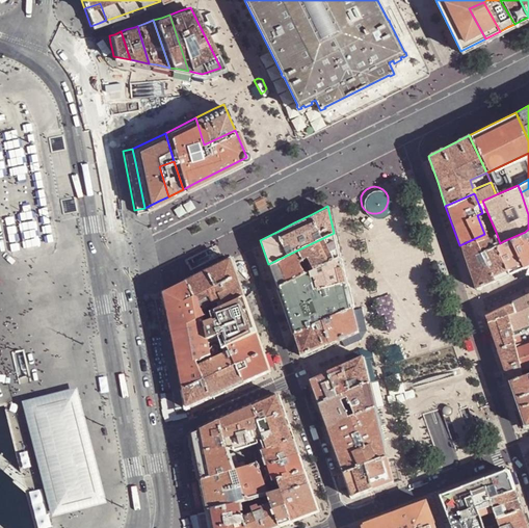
[(496,232),(485,208),(481,210),(482,213),(491,234),(496,232)]
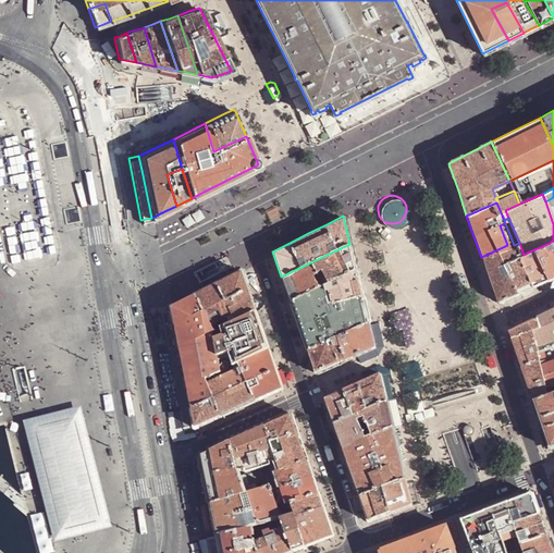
[(514,245),(505,223),(500,225),(507,245),(509,248),(514,246),(514,245)]
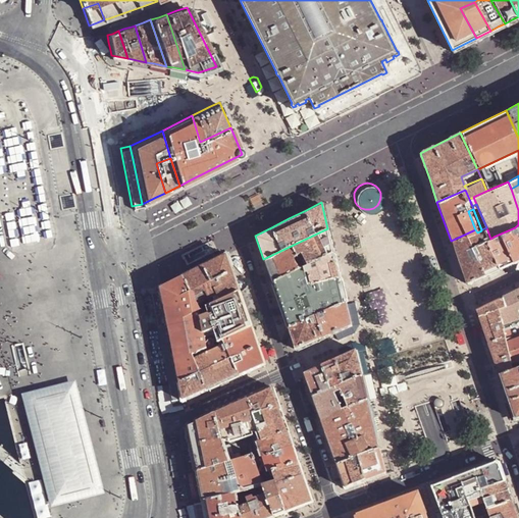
[(490,239),(486,227),(481,229),(481,230),(485,241),(490,239)]
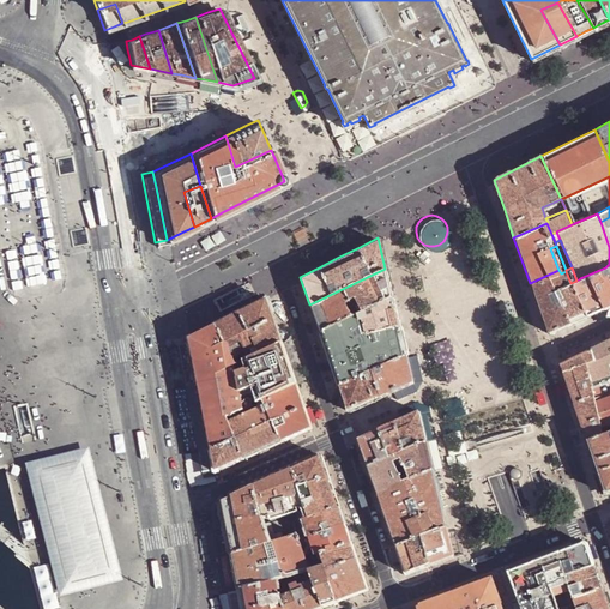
[(609,277),(605,267),(589,275),(590,279),(602,306),(609,302),(609,277)]
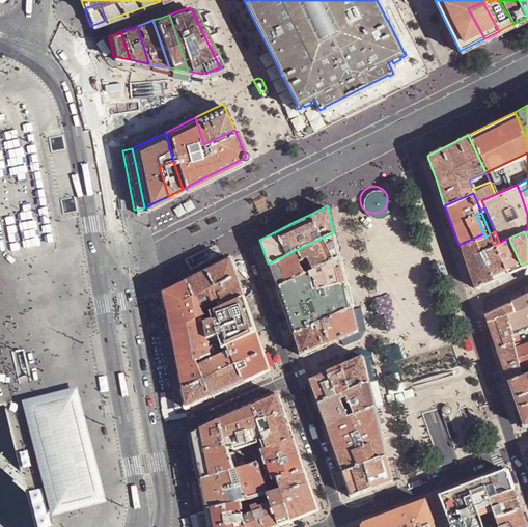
[(337,249),(333,232),(268,264),(272,276),(276,286),(303,273),(298,259),(306,255),(311,269),(338,255),(336,249),(337,249)]
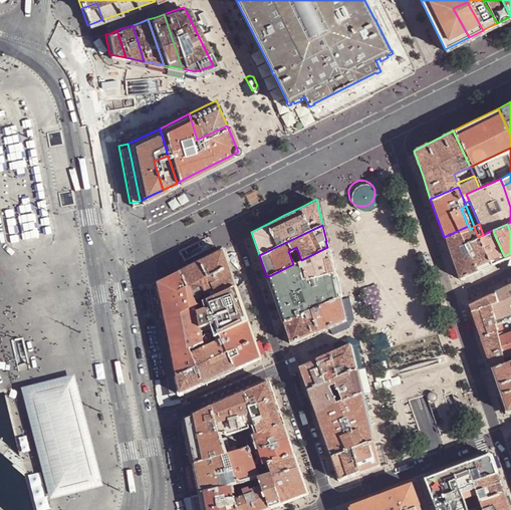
[(458,277),(475,269),(464,243),(478,237),(474,227),(470,229),(468,226),(444,237),(451,259),(458,277)]
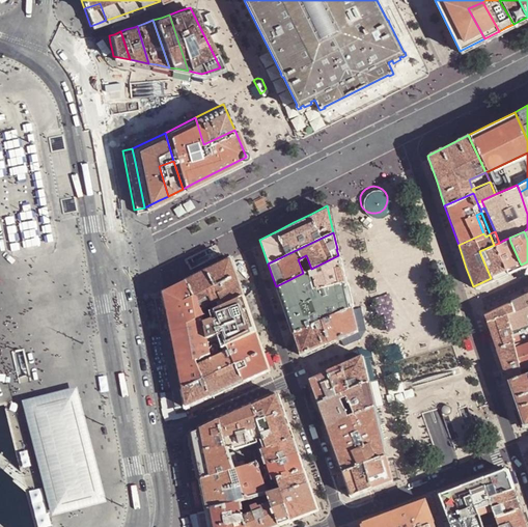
[(521,265),(510,242),(504,245),(502,241),(499,243),(494,245),(505,272),(516,268),(521,265)]
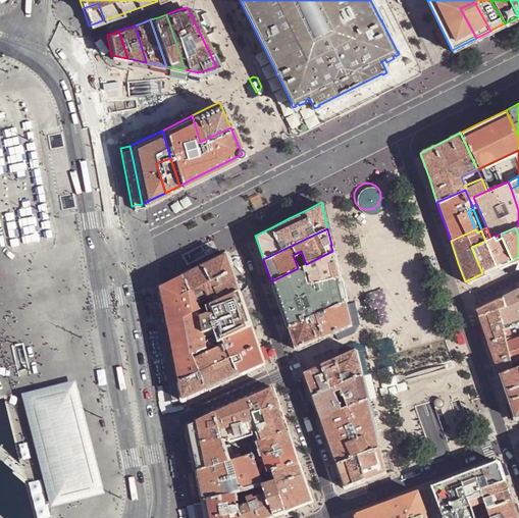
[(497,267),(485,241),(471,247),(482,273),(492,269),(497,267)]
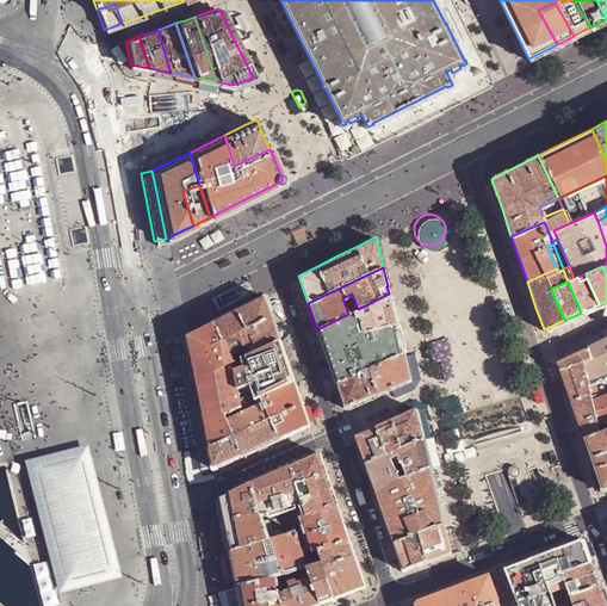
[(271,319),(262,294),(249,301),(235,308),(252,342),(255,348),(278,339),(271,319)]
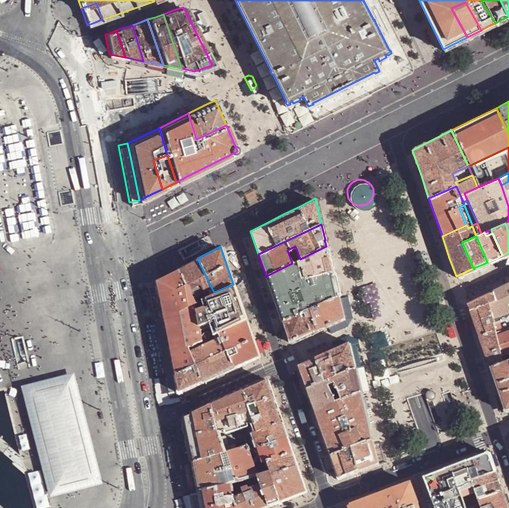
[(300,259),(295,246),(287,250),(292,263),(296,261),(300,259)]
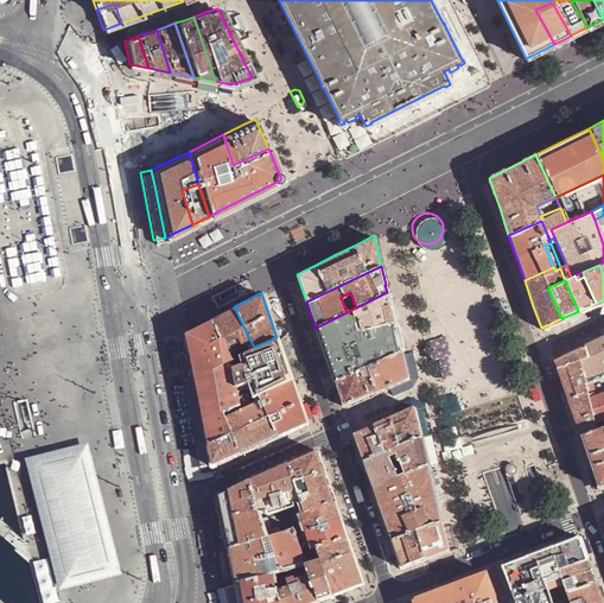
[(389,305),(387,292),(356,308),(362,331),(393,322),(389,305)]
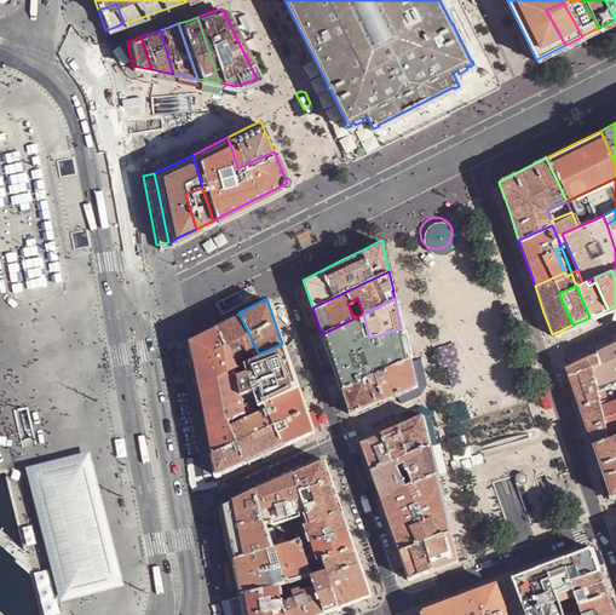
[(255,348),(239,312),(228,319),(214,325),(231,360),(255,348)]
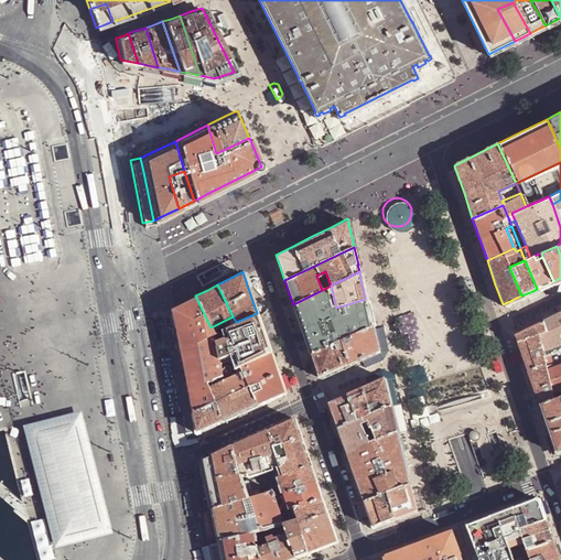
[(326,288),(332,309),(336,308),(331,286),(326,288)]
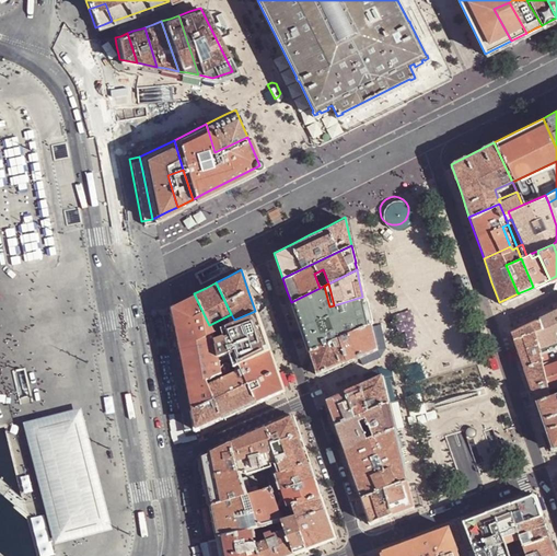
[(369,323),(362,297),(334,305),(329,307),(324,286),(320,288),(291,302),(297,316),(303,338),(308,350),(338,337),(369,323)]
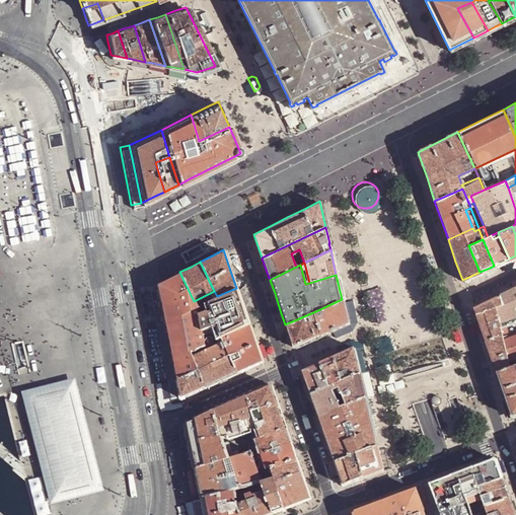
[(194,301),(179,272),(156,283),(164,320),(196,306),(194,301)]
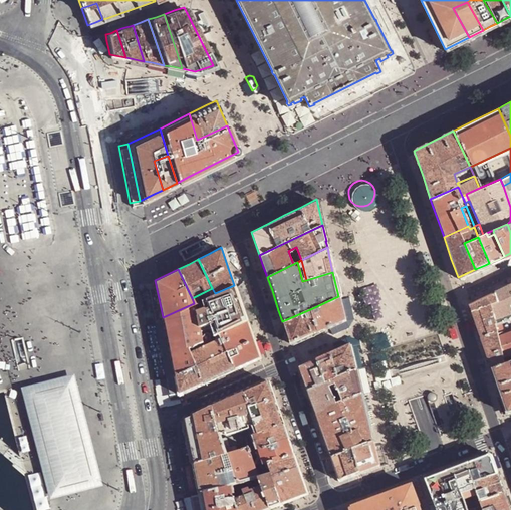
[(145,285),(145,286),(168,395),(171,396),(178,393),(176,381),(174,373),(163,317),(155,280),(145,285)]
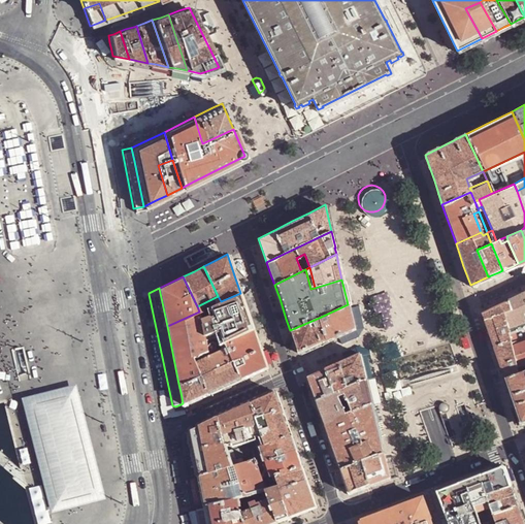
[(524,290),(506,300),(510,307),(502,310),(483,319),(498,364),(503,378),(517,372),(515,365),(516,365),(523,363),(523,362),(524,361),(524,290)]
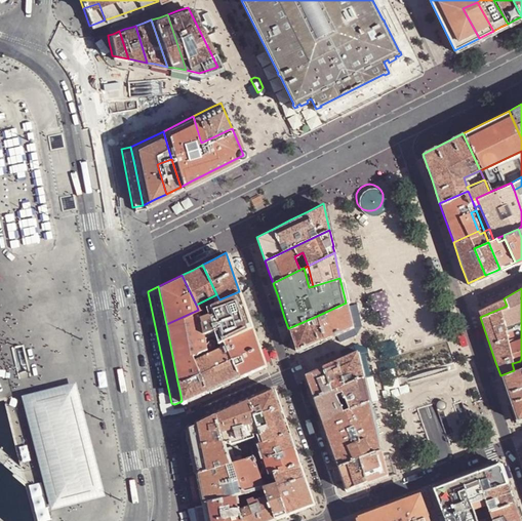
[(198,310),(166,324),(177,382),(201,372),(195,359),(193,353),(205,347),(217,342),(224,338),(251,326),(245,308),(239,291),(219,299),(198,310)]
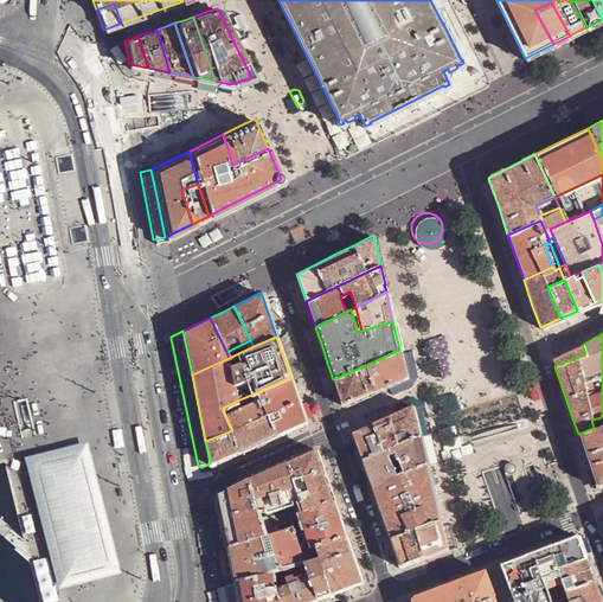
[(254,346),(250,340),(226,352),(229,358),(254,346)]
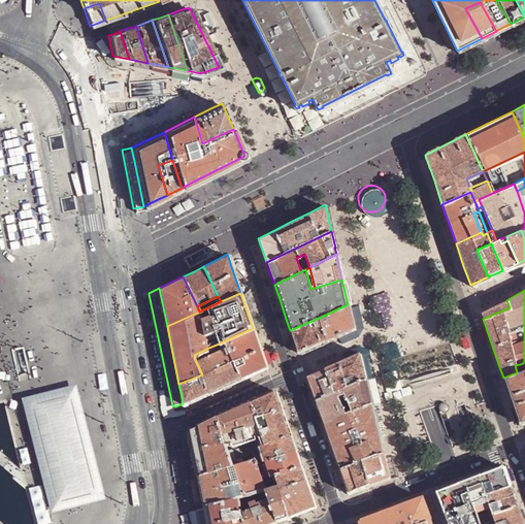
[(510,307),(506,300),(491,307),(481,313),(483,319),(502,310),(510,307)]
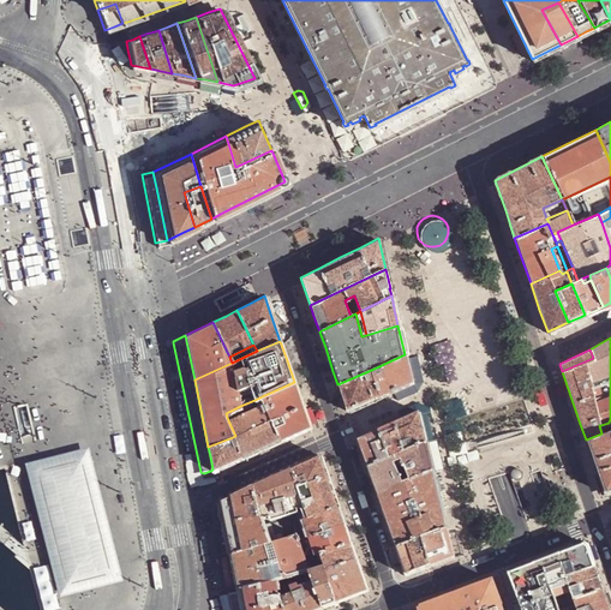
[(411,381),(405,354),(371,370),(379,395),(396,387),(411,381)]
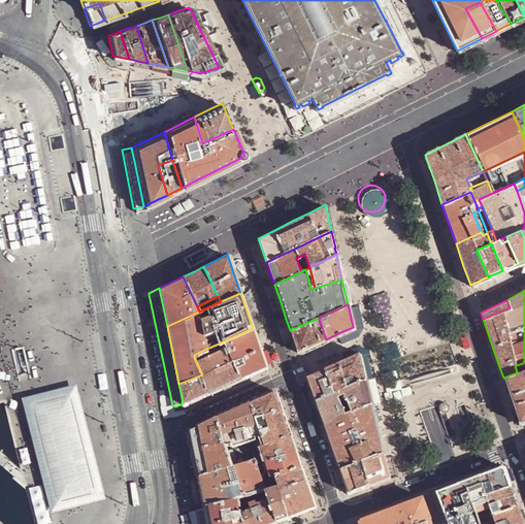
[(326,339),(319,318),(290,330),(294,341),(297,352),(313,345),(326,339)]
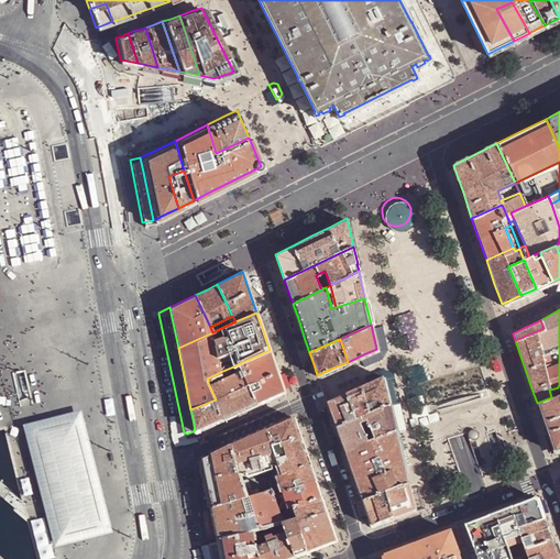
[(272,358),(270,350),(240,363),(242,370),(249,383),(276,371),(272,358)]
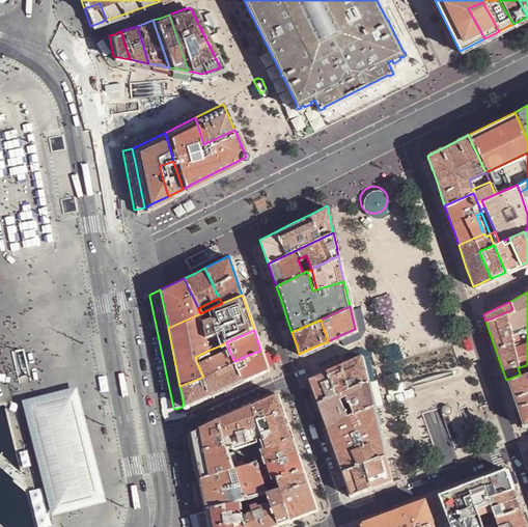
[(234,361),(228,349),(197,363),(203,377),(210,393),(227,386),(242,380),(234,361)]
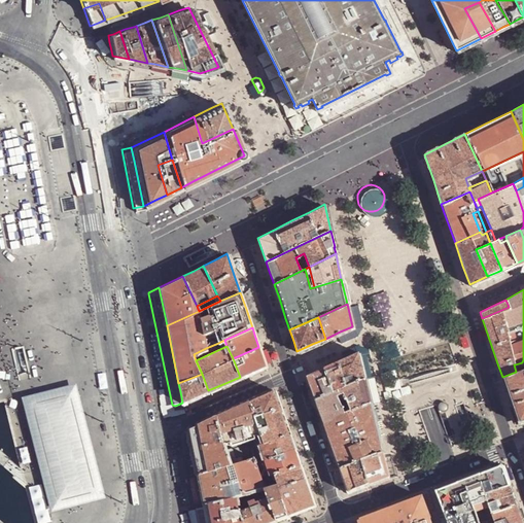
[(263,357),(258,347),(233,358),(240,377),(251,371),(265,365),(263,357)]
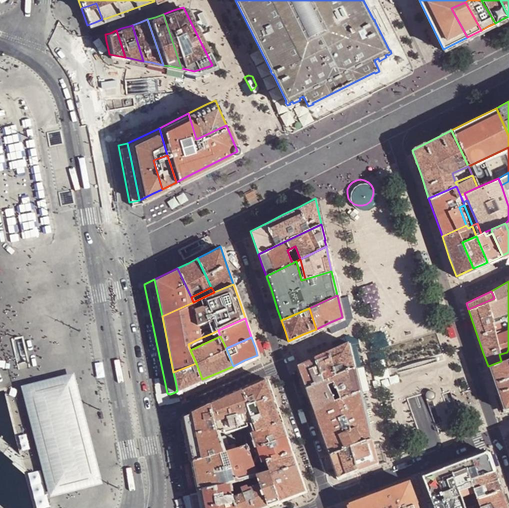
[(352,357),(347,340),(337,345),(327,350),(335,373),(354,365),(352,357)]
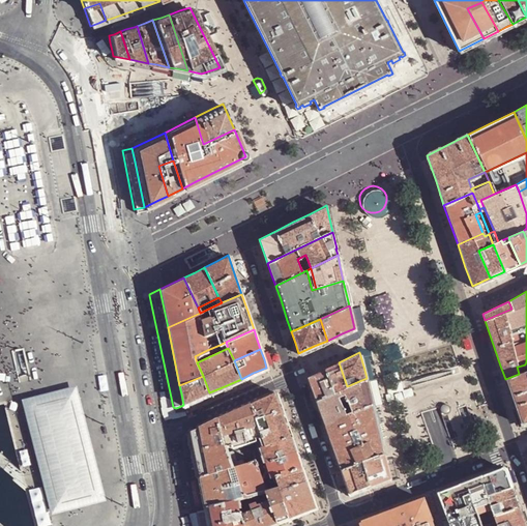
[(347,386),(339,362),(330,366),(325,368),(333,391),(339,389),(347,386)]
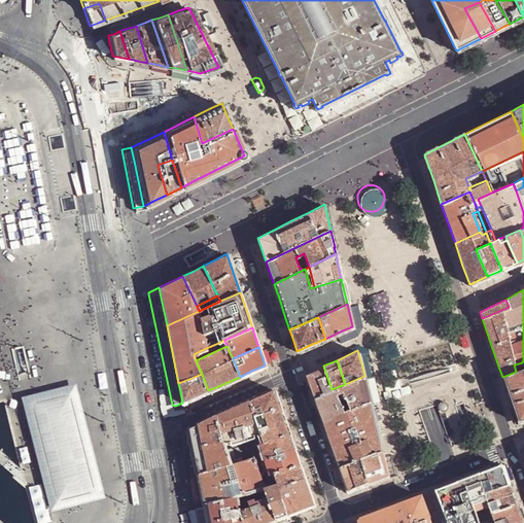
[(515,364),(514,364),(516,372),(523,369),(523,368),(522,362),(515,364)]
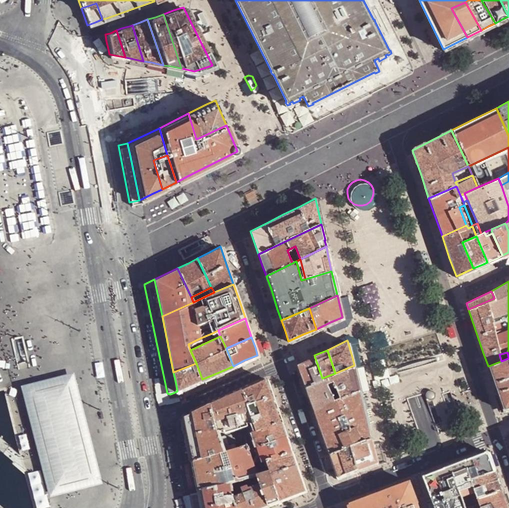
[(322,378),(314,355),(306,359),(296,364),(300,375),(304,386),(322,378)]
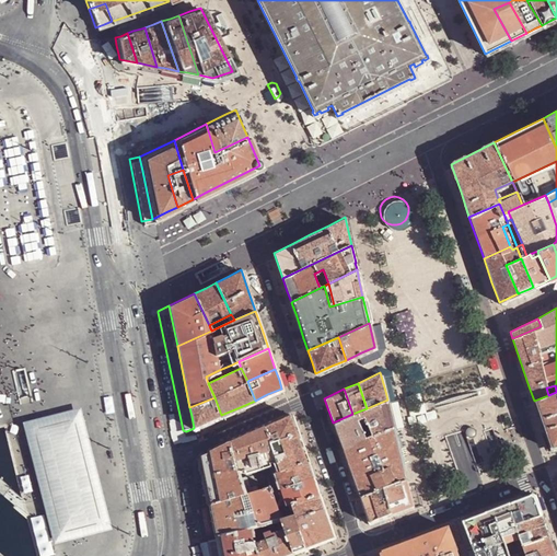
[(556,391),(556,392),(548,395),(534,401),(537,410),(546,433),(550,449),(556,447),(556,391)]
